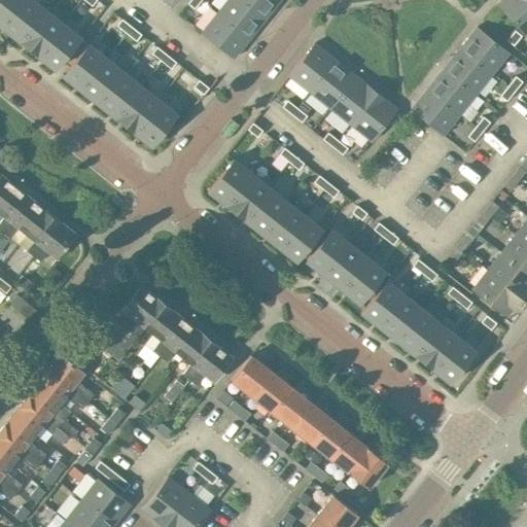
[(0,0),(0,25),(2,28),(24,0),(0,0)]
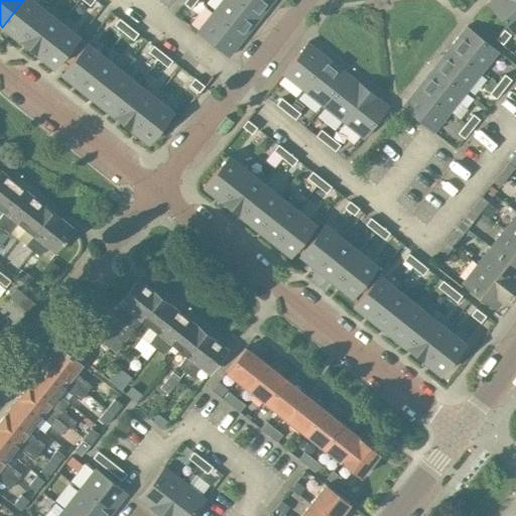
[(19,40),(43,10),(31,0),(23,0),(2,27),(19,40)]
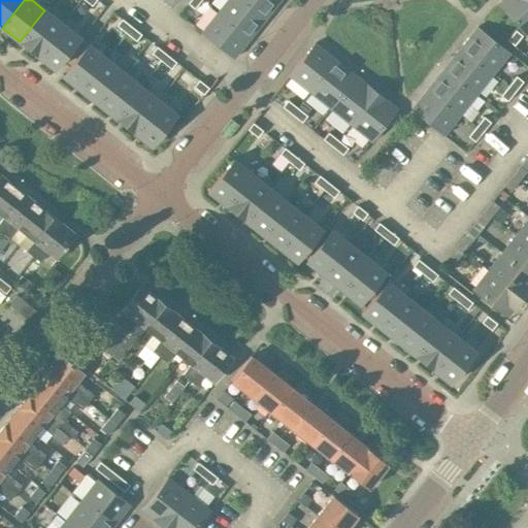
[(195,8),(201,0),(190,0),(188,3),(195,8)]
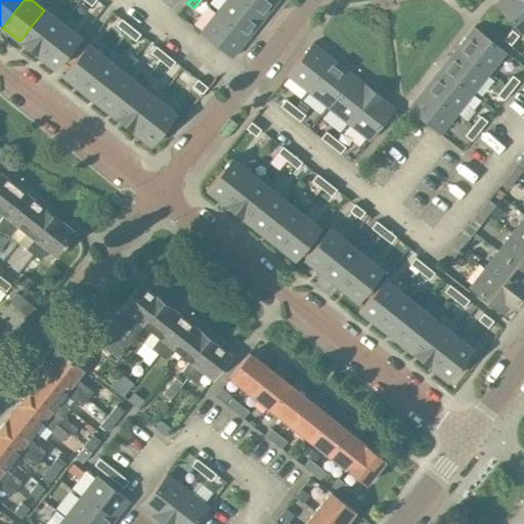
[(265,16),(244,0),(225,0),(217,11),(249,37),(265,16)]
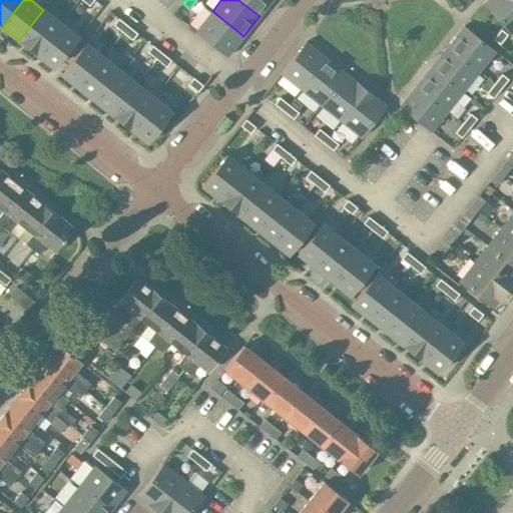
[(272,0),(238,0),(260,16),(272,0)]
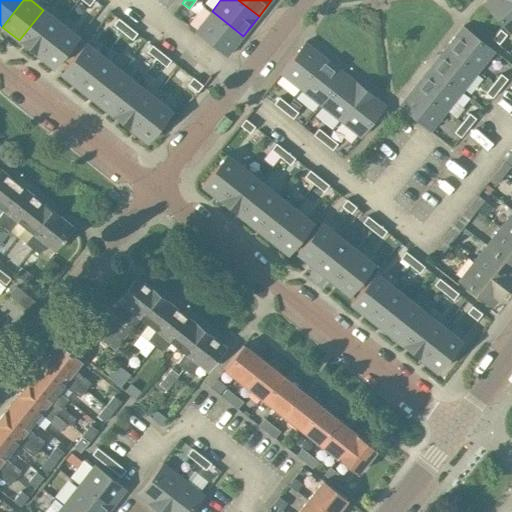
[(511,31),(511,0),(487,0),(483,4),(509,34),(511,31)]
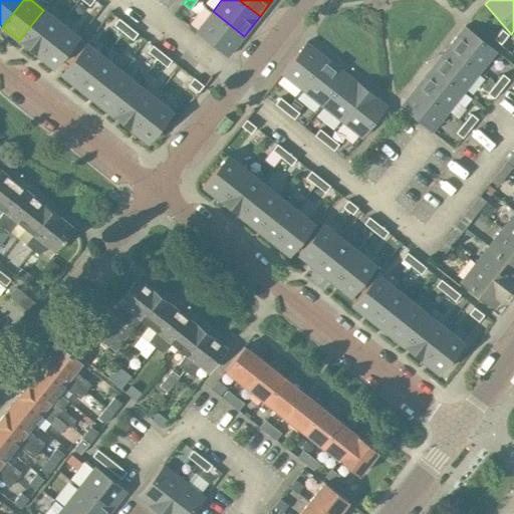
[(36,53),(60,23),(43,10),(19,40),(20,41),(35,53),(36,53)]
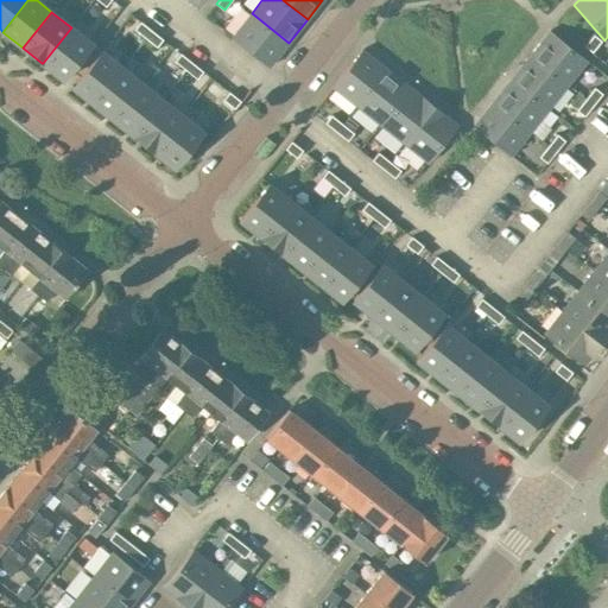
[(289,43),(252,13),(240,27),(232,37),(270,67),(283,51),(289,43)]
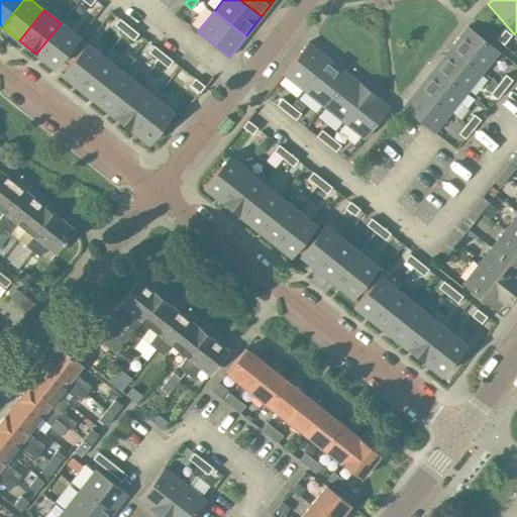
[(129,26),(119,18),(114,25),(124,32),(129,26)]
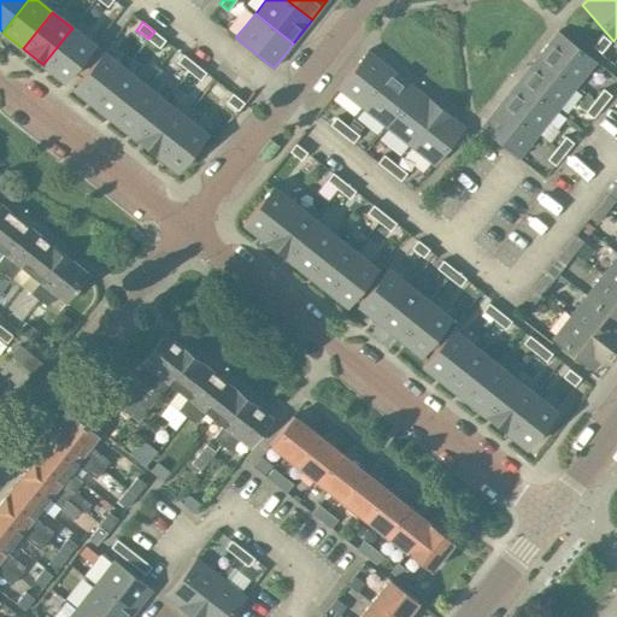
[(65,81),(94,45),(72,28),(43,64),(65,81)]
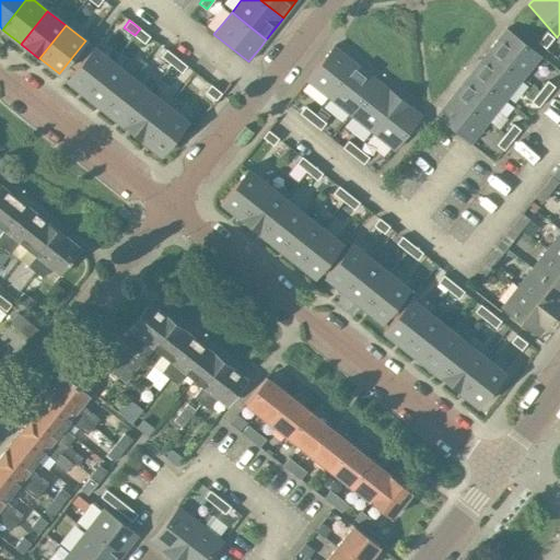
[(150,36),(140,28),(135,35),(144,44),(150,36)]
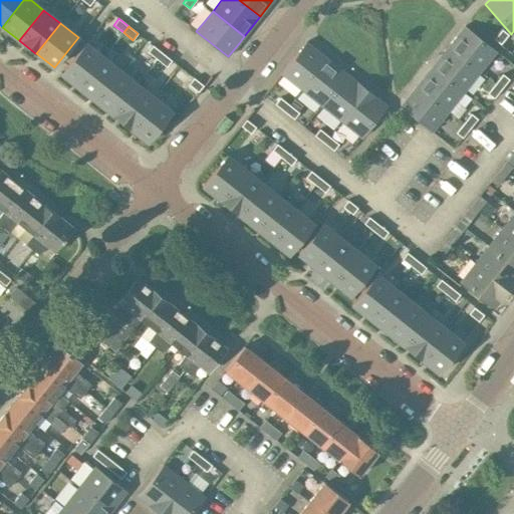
[(465,26),(449,46),(480,71),(497,51),(465,26)]
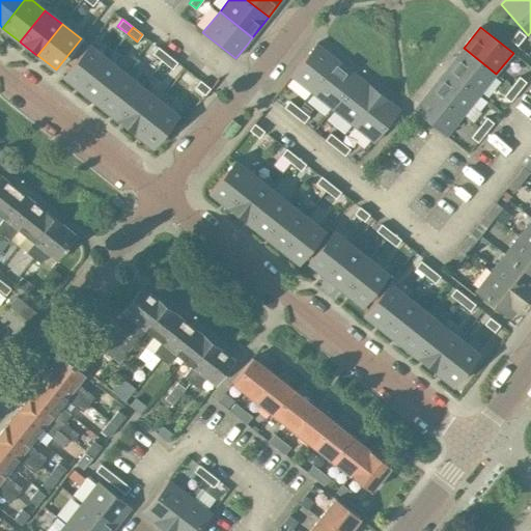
[(519,30),(510,40),(518,46),(525,35),(519,30)]
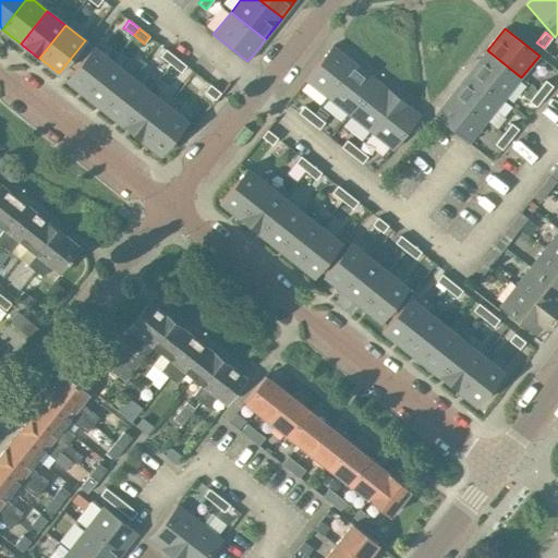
[(327,97),(355,63),(332,46),(305,80),(306,81),(327,97)]
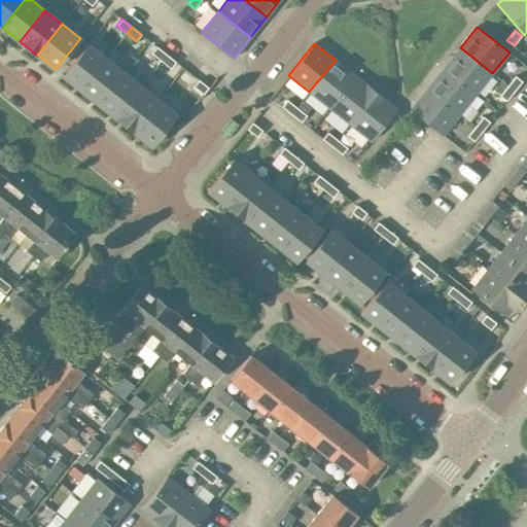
[(81,90),(106,59),(88,44),(63,75),(81,90)]
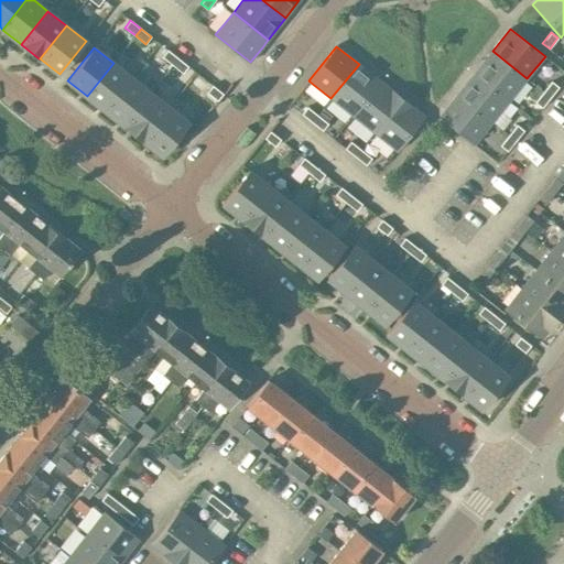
[(179,58),(167,50),(162,57),(173,65),(179,58)]
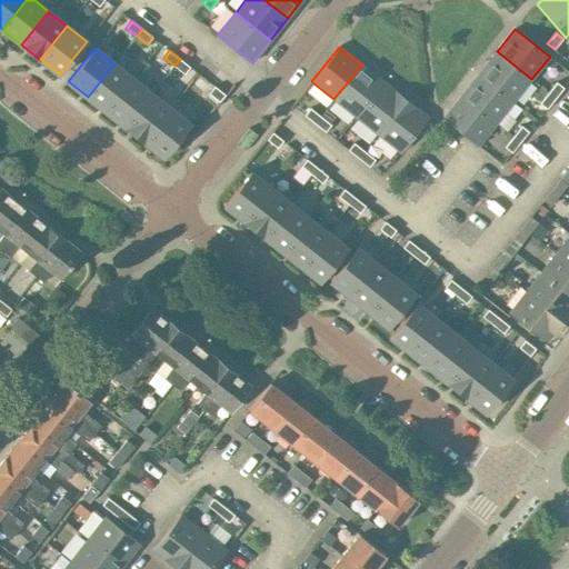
[(531,79),(497,51),(479,73),(513,101),(531,79)]
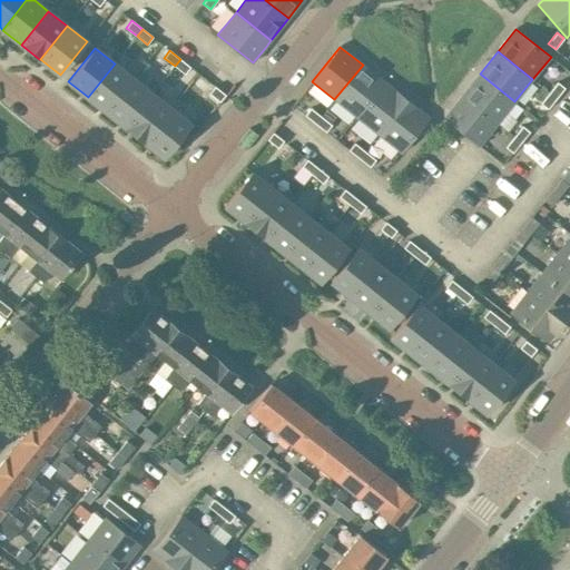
[(190,67),(180,59),(175,66),(185,75),(190,67)]
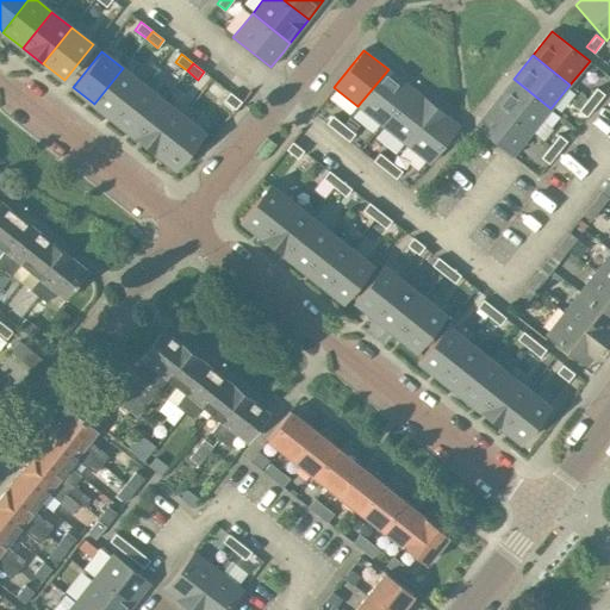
[(114,120),(143,83),(123,68),(94,104),(114,120)]
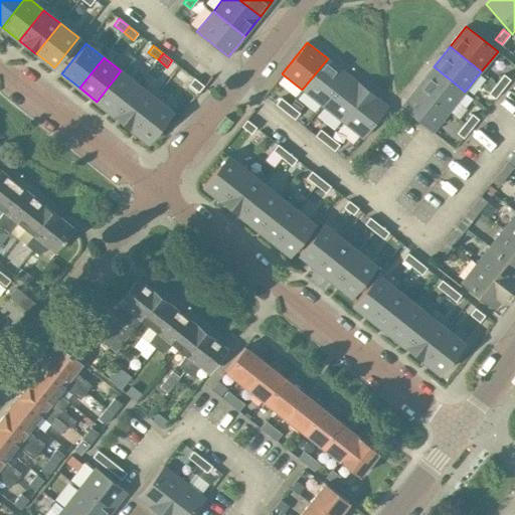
[(322,106),(347,74),(339,67),(328,58),(302,90),(309,96),(322,106)]
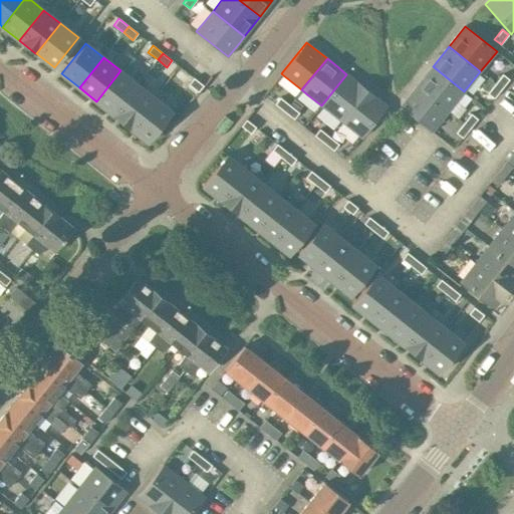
[(464,91),(433,66),(417,86),(449,111),(464,91)]
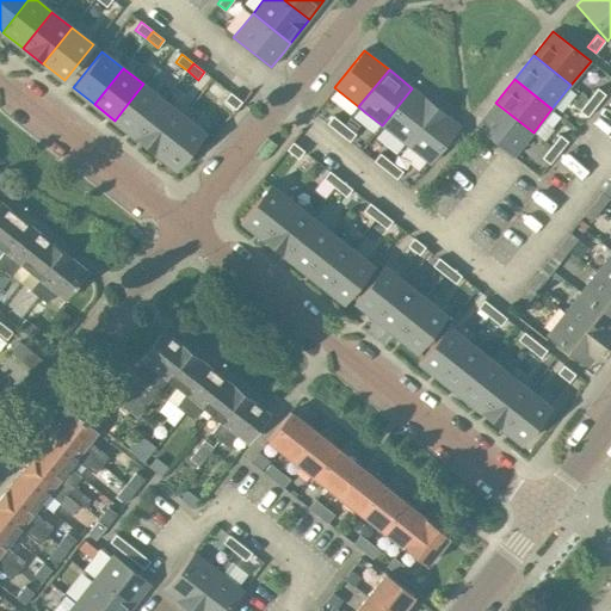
[(135,136),(164,100),(143,84),(115,121),(135,136)]
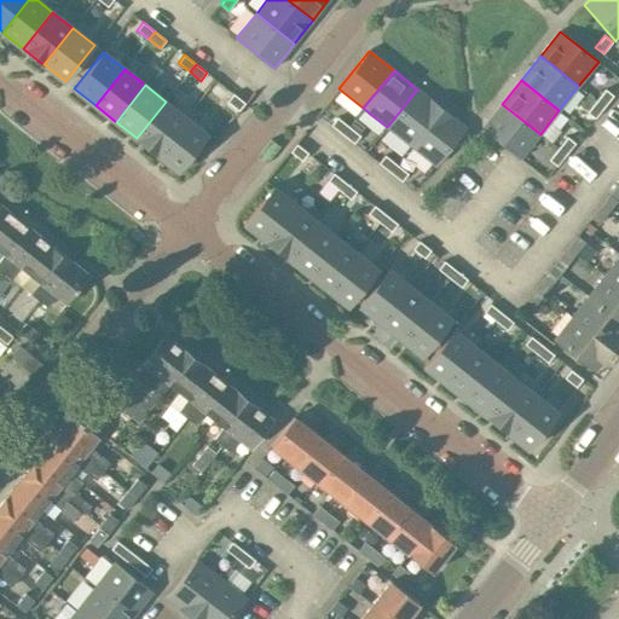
[(411,146),(441,108),(417,90),(387,127),(411,146)]
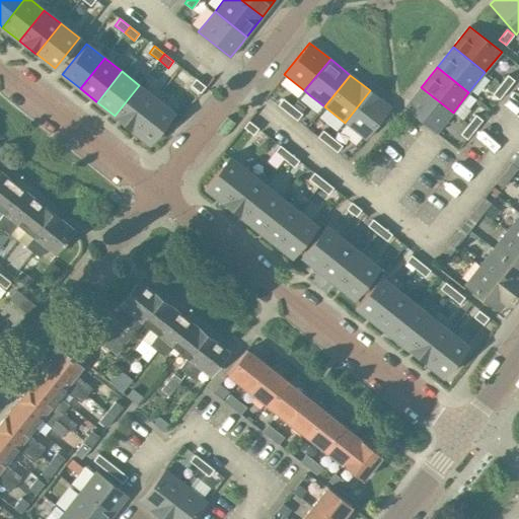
[(514,80),(508,75),(500,84),(507,90),(514,80)]
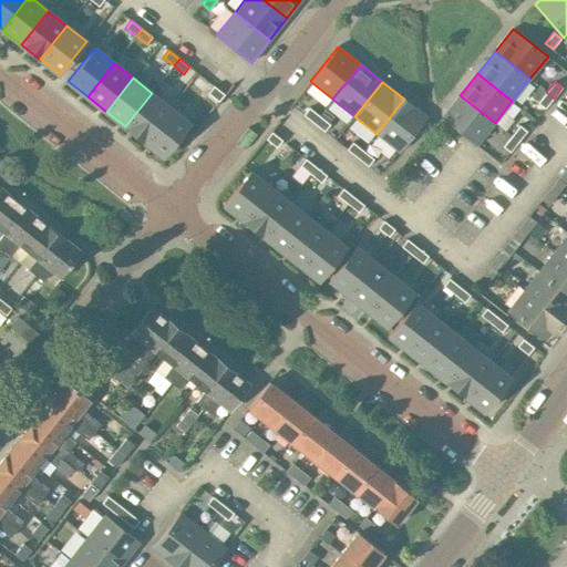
[(225,94),(214,85),(208,93),(218,102),(225,94)]
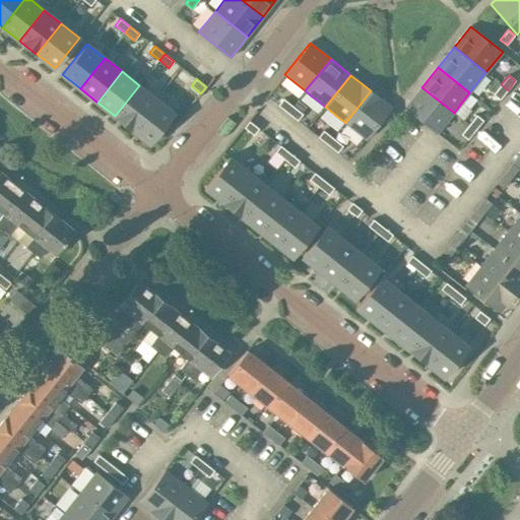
[(500,100),(508,90),(501,84),(494,94),(500,100)]
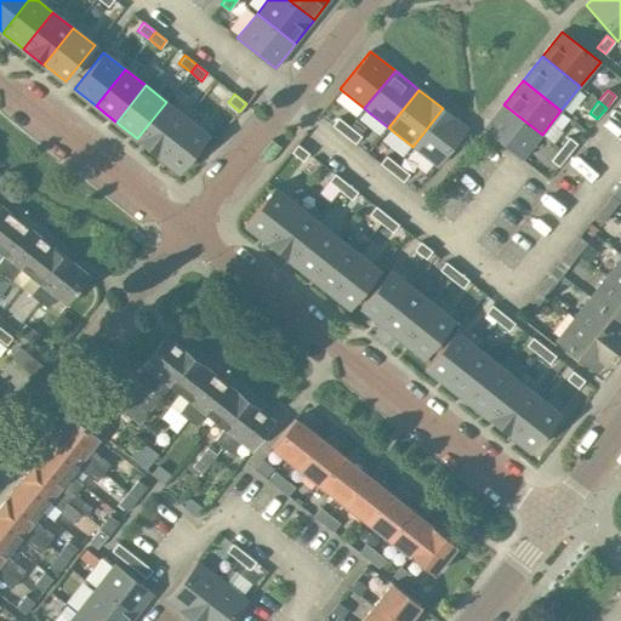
[(158,155),(187,118),(166,102),(137,138),(138,140),(137,140),(157,154),(158,155)]
